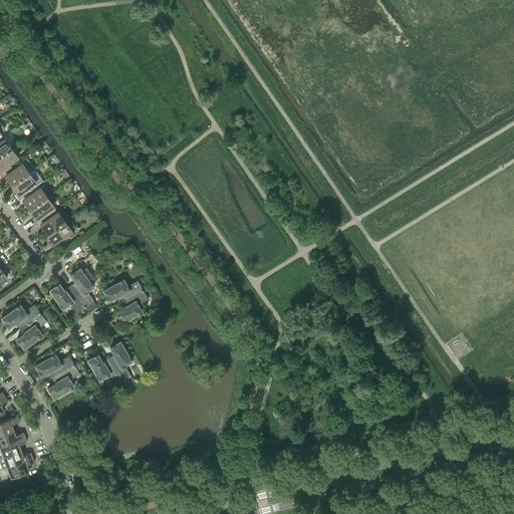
[(2,136),(0,137),(0,156),(11,148),(2,136)]
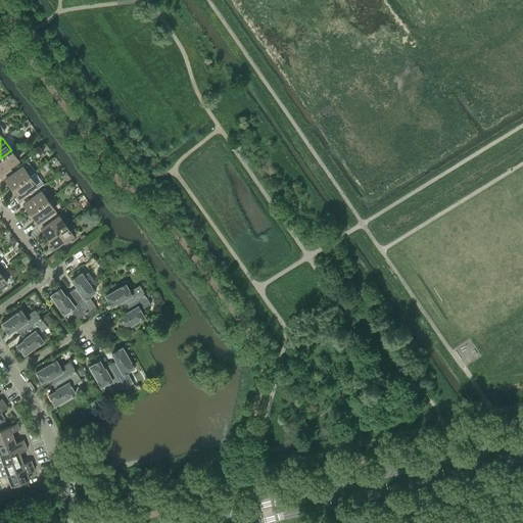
[(11,150),(0,158),(0,169),(0,170),(0,177),(11,169),(9,165),(17,159),(11,150)]
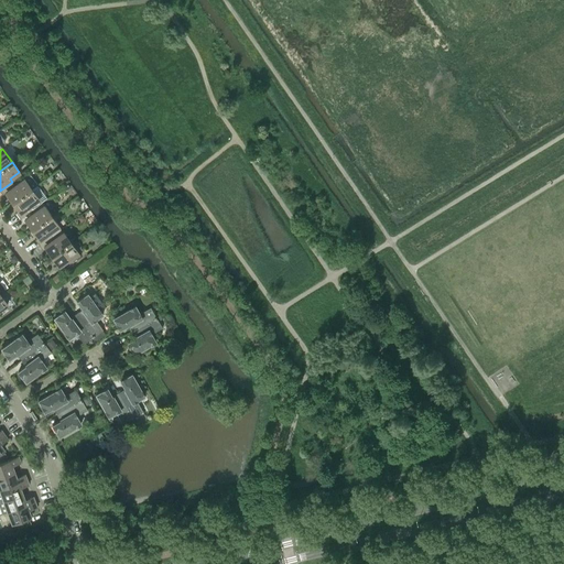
[(14,202),(31,188),(36,185),(30,174),(14,186),(12,182),(0,191),(0,192),(3,197),(8,194),(14,202)]
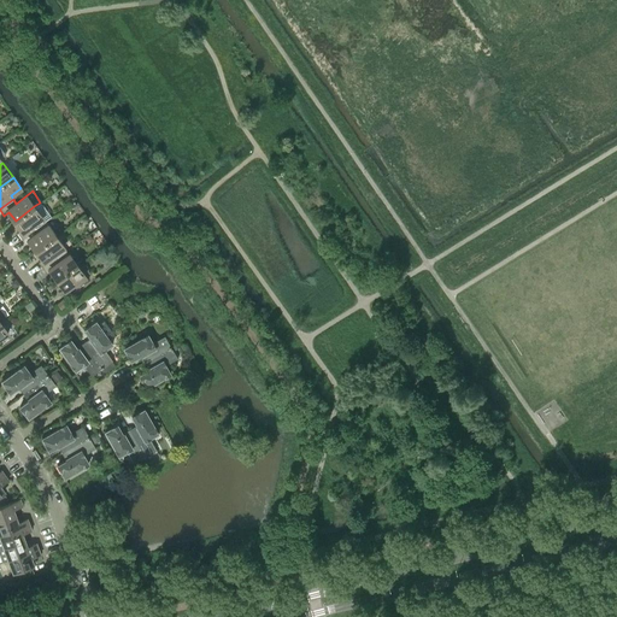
[(21,239),(45,222),(34,206),(16,221),(22,229),(17,233),(21,239)]
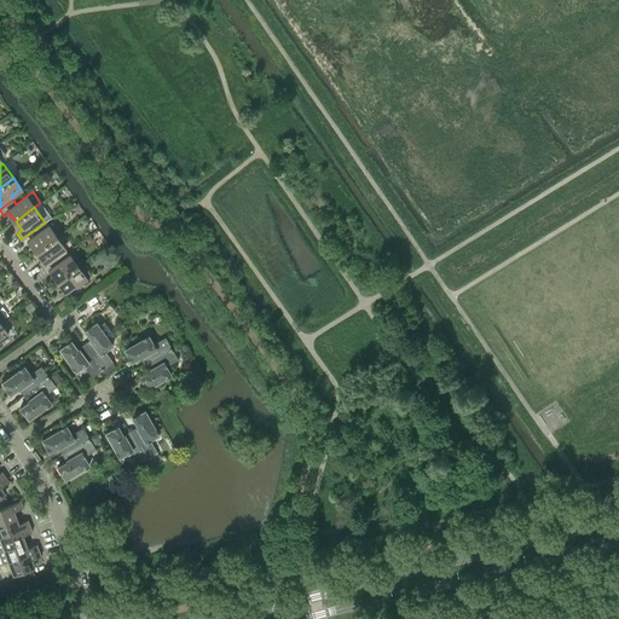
[(36,250),(56,237),(45,223),(21,239),(25,246),(30,242),(36,250)]
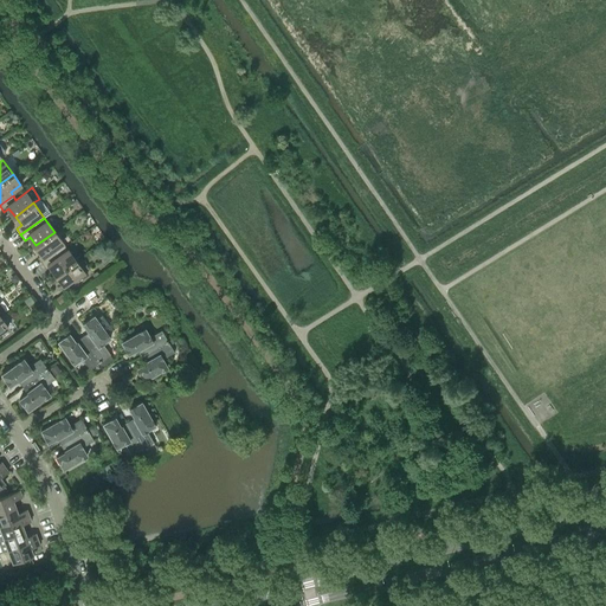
[(42,263),(65,246),(55,232),(36,245),(42,253),(38,257),(42,263)]
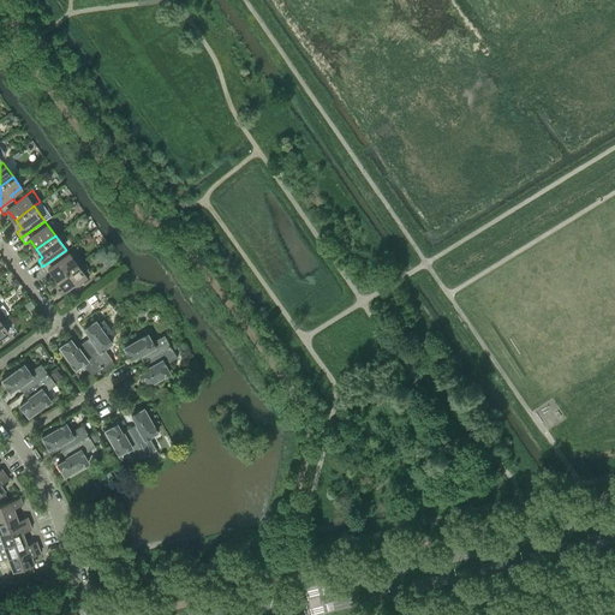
[(58,278),(77,264),(66,250),(42,267),(47,273),(52,269),(58,278)]
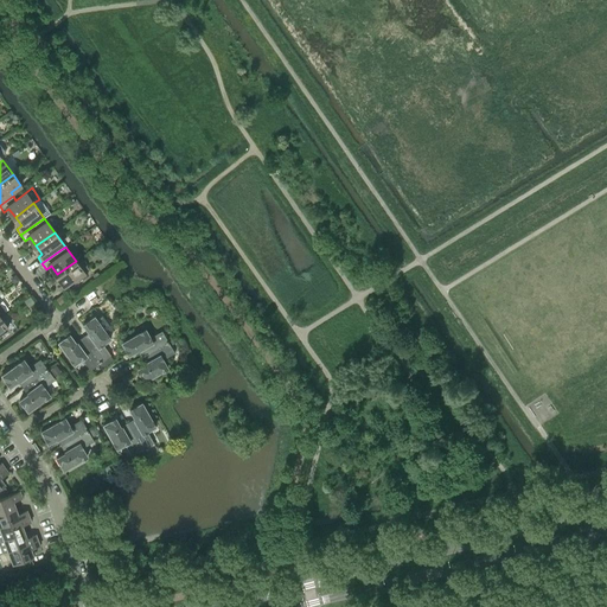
[(76,261),(57,274),(63,283),(58,287),(63,293),(87,275),(76,261)]
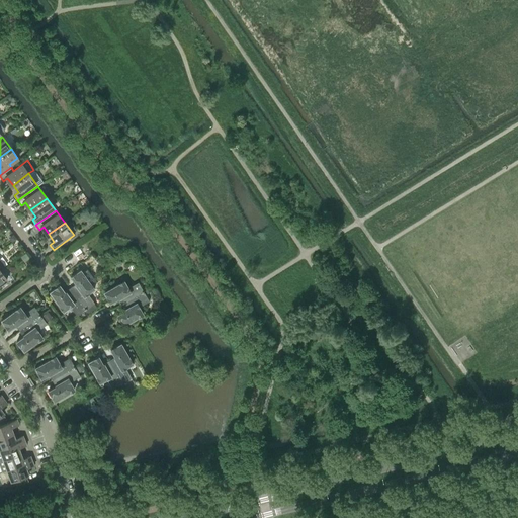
[(79,290),(74,293),(85,310),(94,303),(87,293),(94,288),(85,277),(86,276),(83,272),(83,273),(80,270),(70,277),(77,286),(76,286),(79,290)]
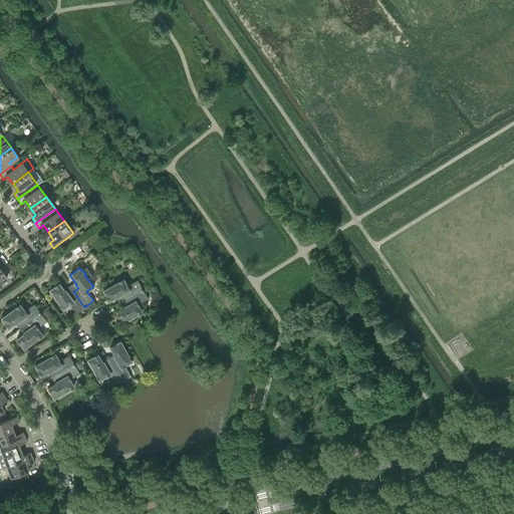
[(122,294),(125,299),(142,289),(137,280),(126,285),(122,278),(110,285),(109,284),(105,287),(106,288),(102,290),(108,300),(118,295),(119,296),(122,294)]
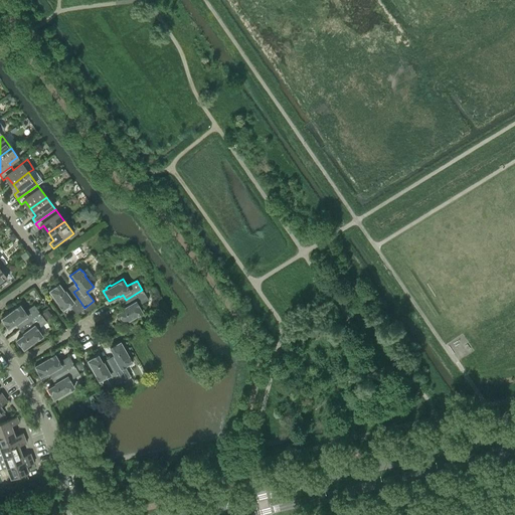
[(75,314),(84,308),(73,292),(68,295),(66,292),(65,293),(58,284),(49,291),(51,294),(50,295),(53,299),(54,298),(62,309),(69,305),(75,314)]
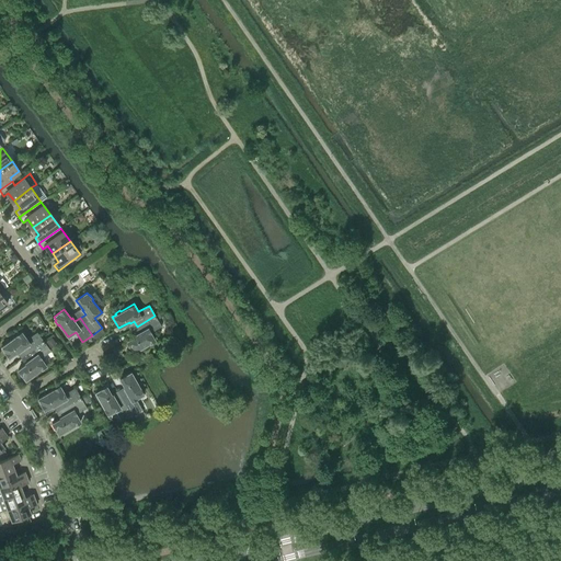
[(137,335),(126,341),(133,353),(137,351),(141,348),(141,347),(155,340),(150,332),(161,325),(155,316),(137,327),(140,332),(136,334),(137,335)]
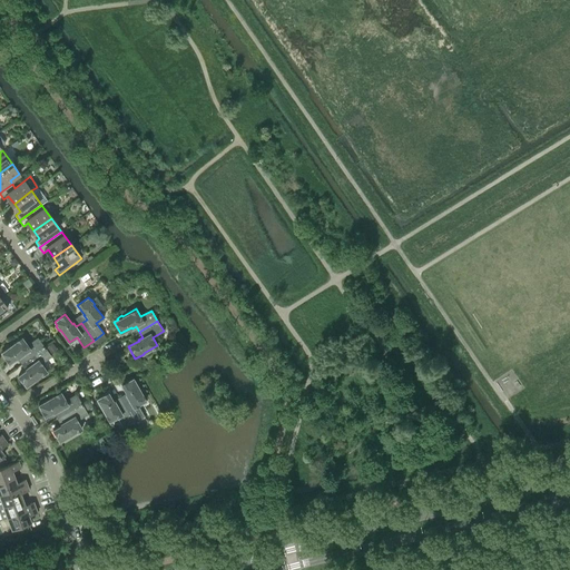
[(23,354),(27,360),(45,346),(37,337),(27,344),(21,337),(9,346),(8,345),(3,349),(5,350),(1,352),(9,363),(19,355),(20,356),(23,354)]
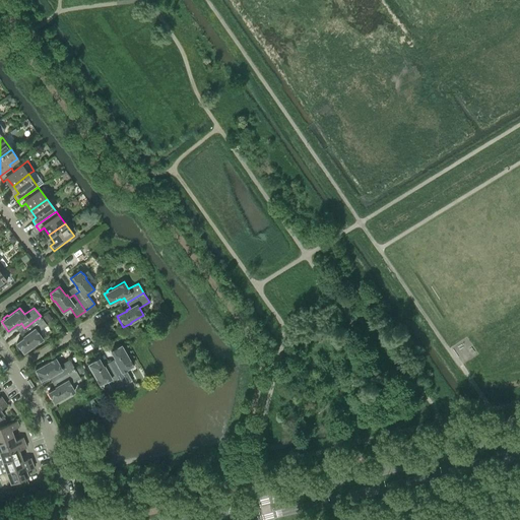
[(48,313),(42,318),(45,322),(51,317),(48,313)]
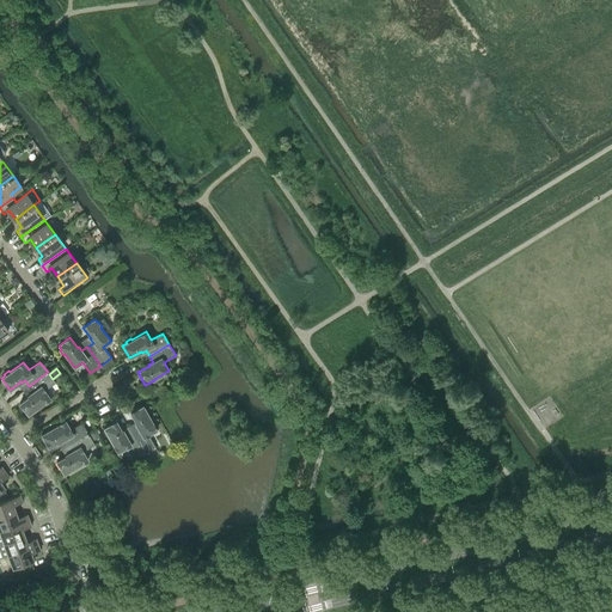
[(30,396),(19,403),(28,415),(31,411),(32,412),(37,409),(36,409),(50,398),(44,391),(55,383),(53,379),(49,374),(48,372),(29,386),(34,391),(29,395),(30,396)]
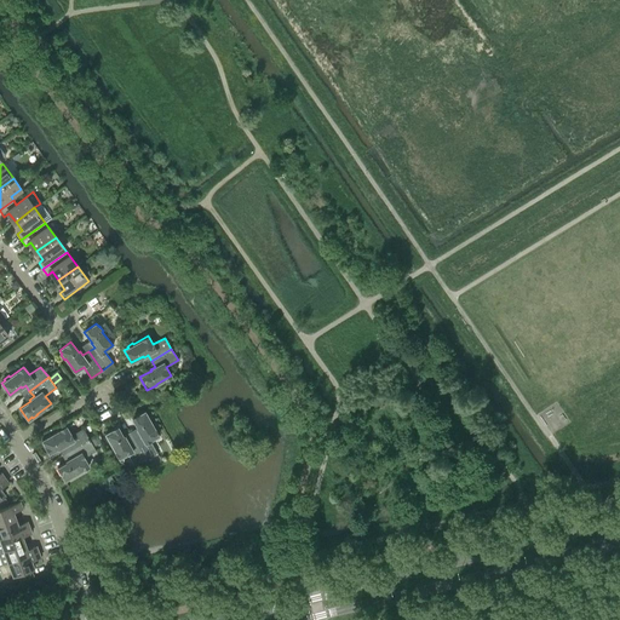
[(139,435),(133,438),(145,459),(156,452),(150,440),(159,435),(150,420),(151,420),(148,415),(147,415),(144,411),(132,418),(139,430),(137,431),(139,435)]
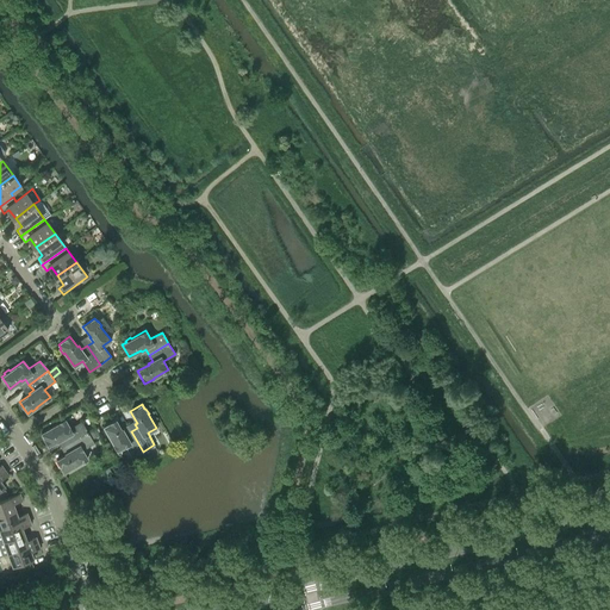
[(64,437),(68,443),(88,433),(81,421),(69,428),(64,419),(50,428),(49,427),(44,430),(45,430),(41,434),(48,446),(60,439),(61,440),(64,437)]
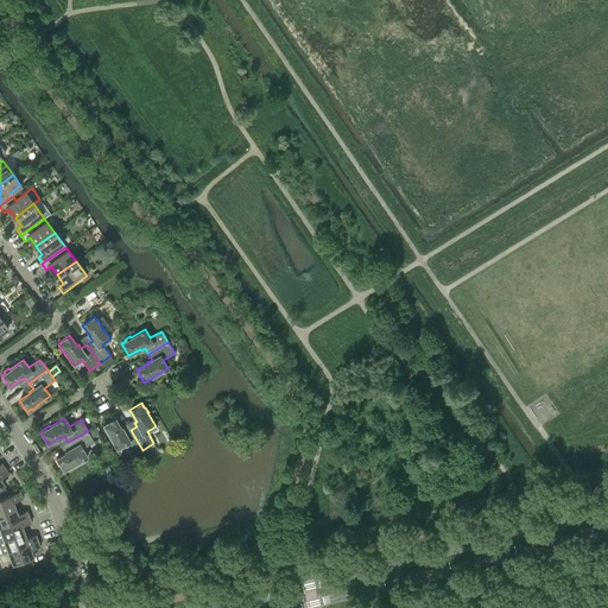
[(115,418),(102,425),(106,430),(105,430),(107,435),(108,435),(116,449),(125,444),(132,456),(143,450),(131,430),(126,434),(124,429),(121,430),(115,418)]
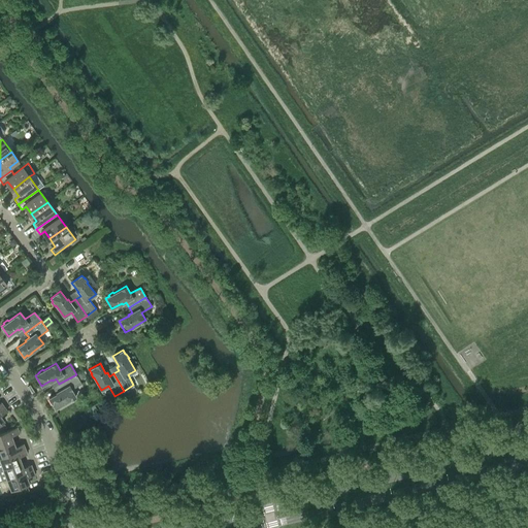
[(79,372),(76,374),(79,380),(85,376),(81,371),(79,372)]
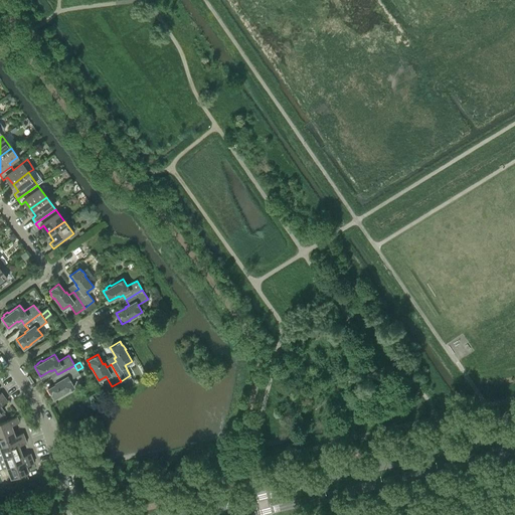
[(77,370),(74,365),(57,374),(60,379),(56,381),(57,382),(47,388),(53,398),(57,396),(57,397),(61,395),(61,394),(73,387),(69,380),(79,374),(77,370)]
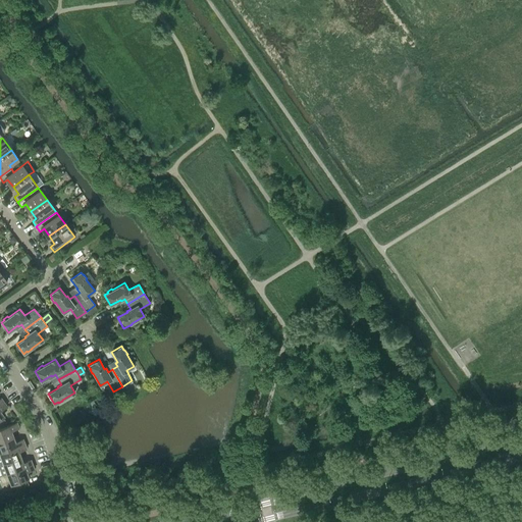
[(0,440),(12,436),(10,430),(18,427),(16,422),(0,428),(0,440)]
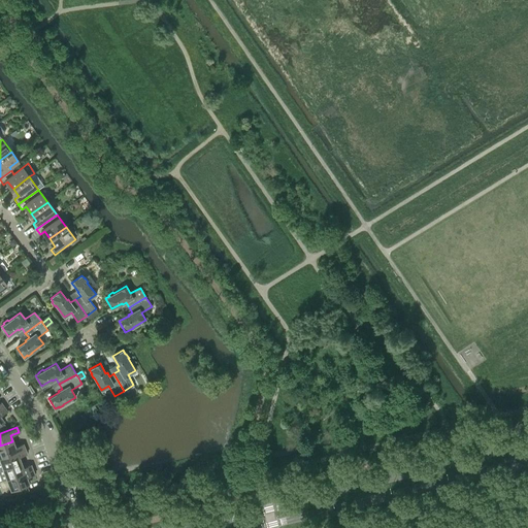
[(0,457),(25,449),(23,444),(14,448),(12,441),(0,446),(0,457)]
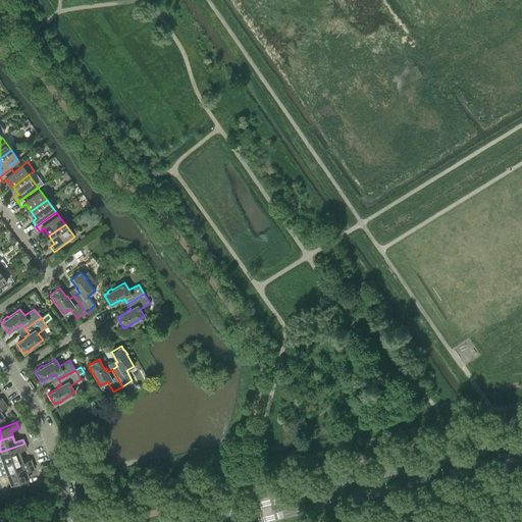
[(0,464),(19,457),(17,452),(25,449),(24,444),(0,452),(0,464)]
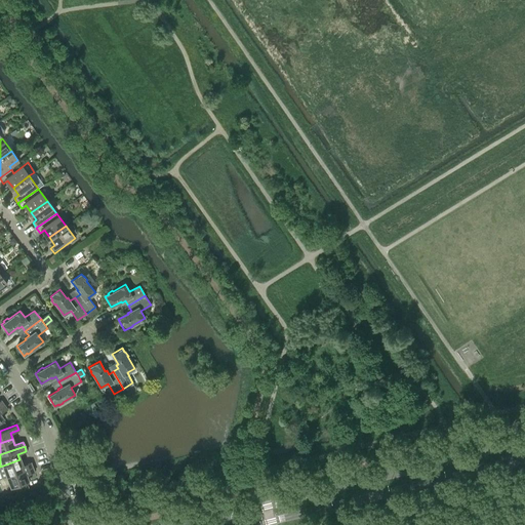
[(7,476),(32,467),(31,462),(23,466),(19,459),(0,467),(0,474),(2,478),(7,476)]
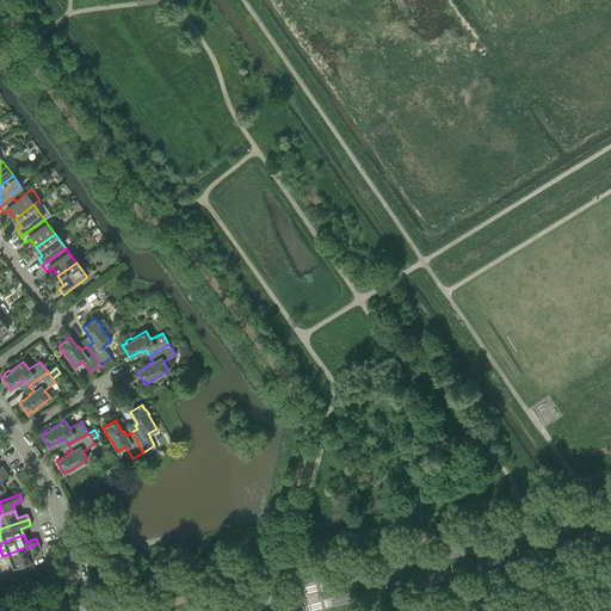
[(32,560),(30,553),(39,549),(37,543),(8,554),(13,567),(16,566),(18,573),(32,568),(29,561),(32,560)]
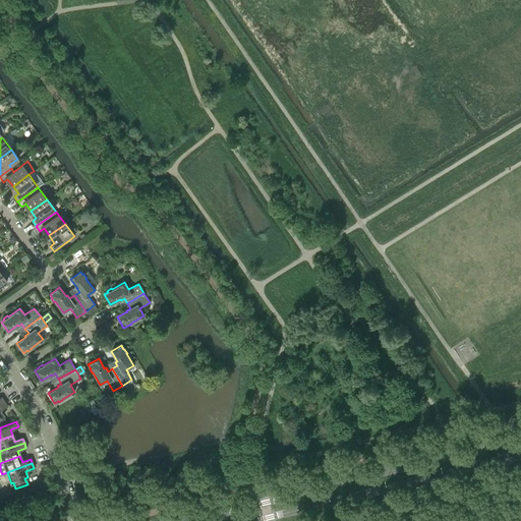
All buildings are outlined.
